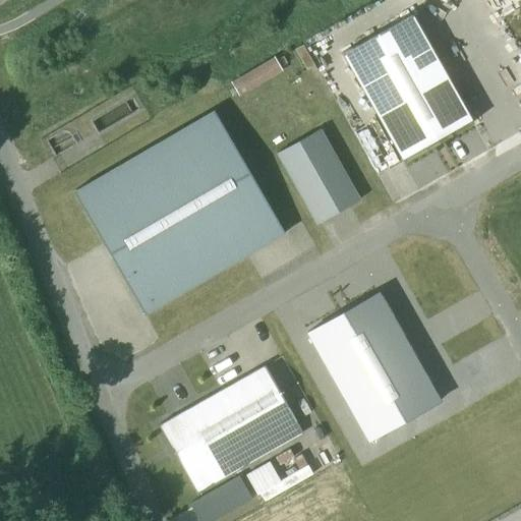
[(411,14),(341,53),(402,161),(472,122),(411,14)]
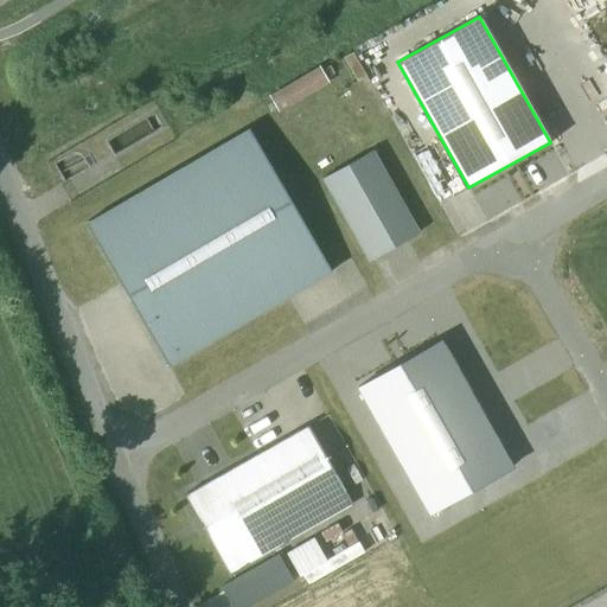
[(320,70),(270,98),(278,112),(328,83),(320,70)]
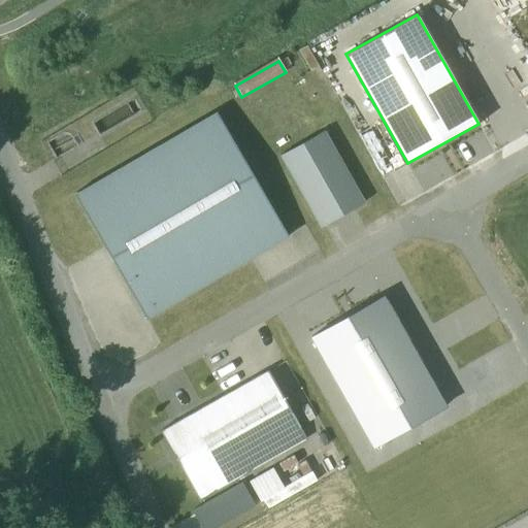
[(216,112),(73,195),(145,320),(288,237),(216,112)]
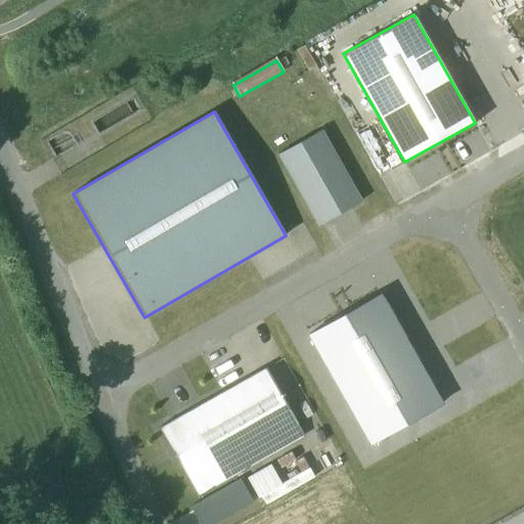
[(321,130),(277,155),(317,224),(360,201),(321,130)]
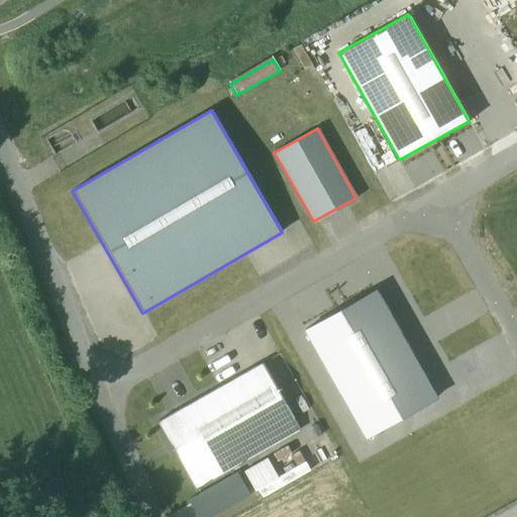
[(375,291),(304,331),(365,438),(435,399),(375,291)]
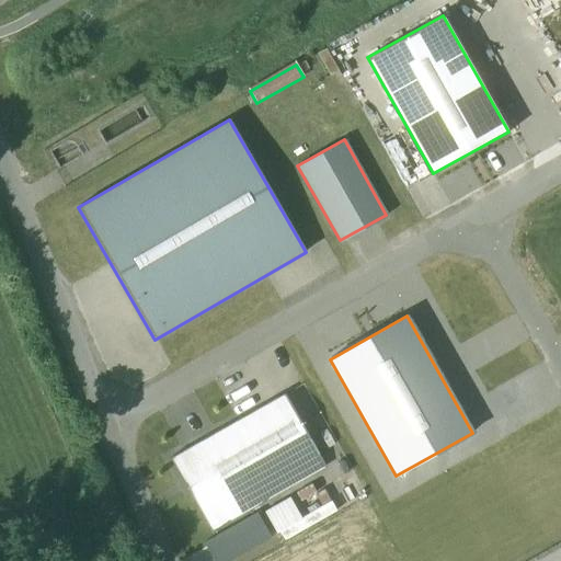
[(285,395),(170,459),(210,531),(325,467),(285,395)]
